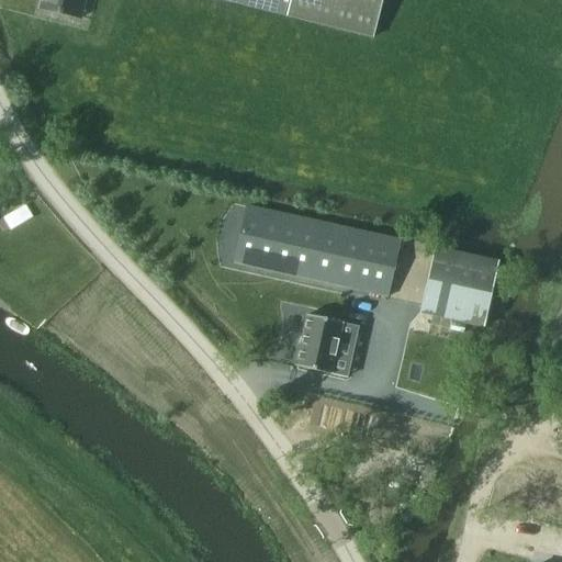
[(42,0),(40,10),(80,20),(85,0),(42,0)]
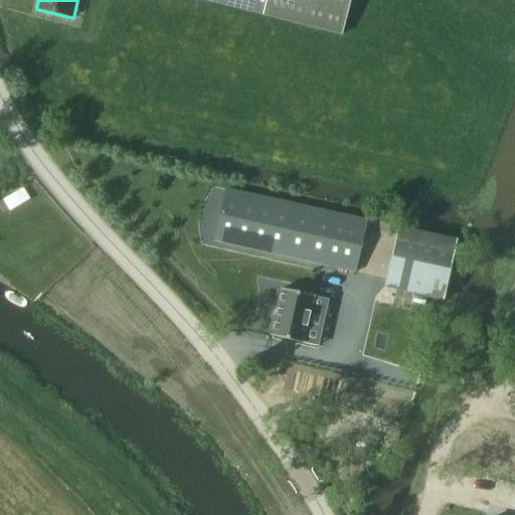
[(194,0),(264,17),(341,36),(350,0),(194,0)]
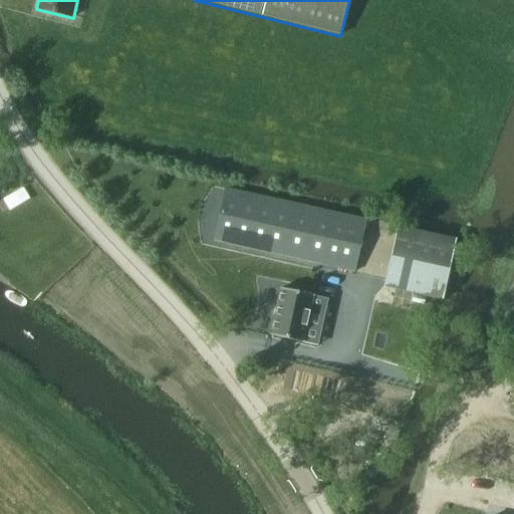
[(225,188),(224,193),(220,209),(213,242),(355,274),(365,217),(225,188)]
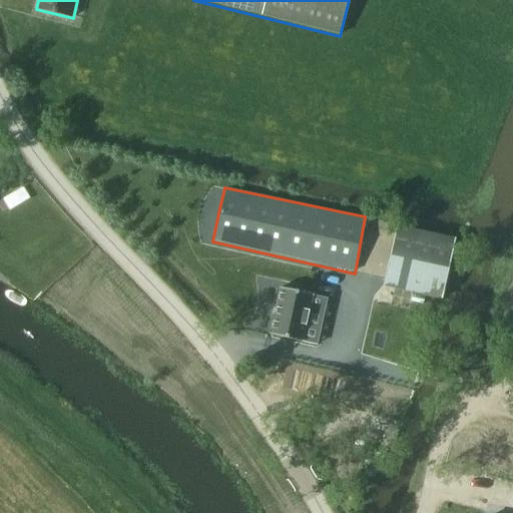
[(384,288),(443,301),(456,238),(397,226),(384,288)]
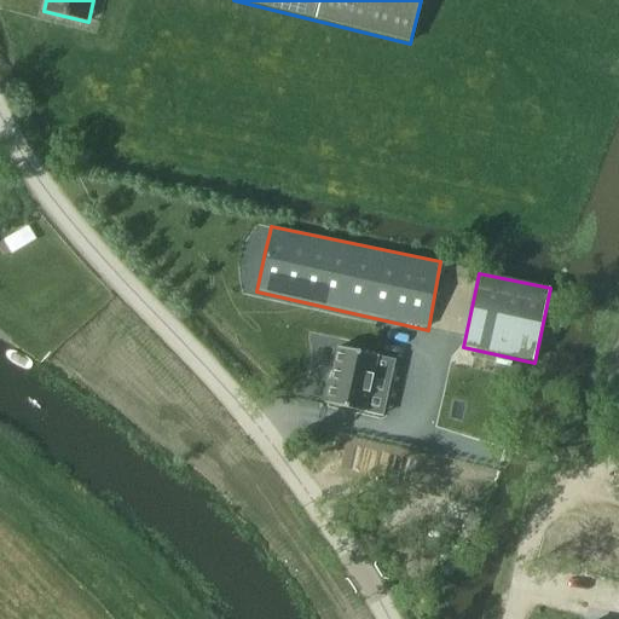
[(325,403),(325,405),(364,414),(364,412),(364,411),(376,358),(377,358),(377,357),(376,357),(339,348),(337,350),(339,350),(327,403),(325,403)]
